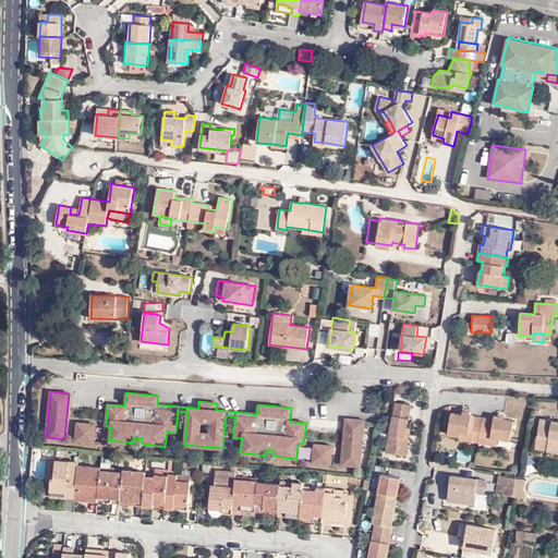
[(401,447),(407,449),(411,428),(407,427),(411,405),(396,402),(387,451),(399,453),(401,447)]
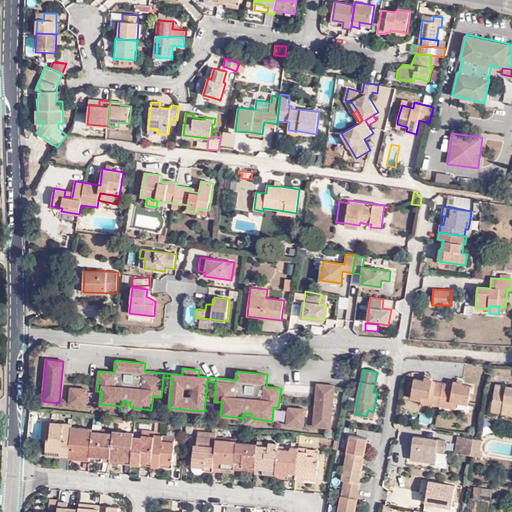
[(429,404),(439,406),(443,382),(433,381),(431,377),(425,376),(424,380),(414,378),(411,398),(422,400),(422,397),(430,398),(429,404)]
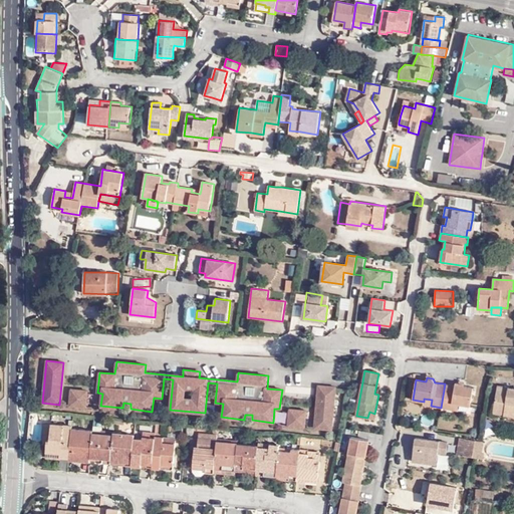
[(465,383),(456,382),(455,386),(445,383),(441,408),(452,409),(453,404),(459,405),(471,407),(474,388),(465,386),(465,383)]
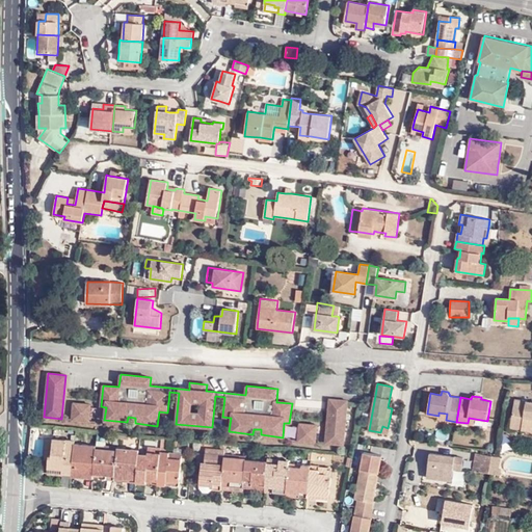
[(343,445),(347,401),(329,399),(325,443),(343,445)]
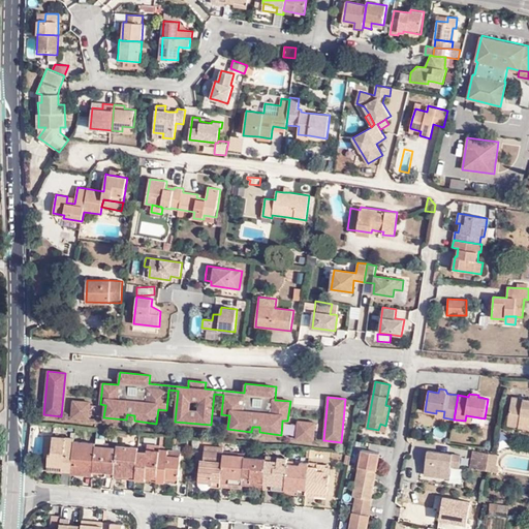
[(528,399),(512,397),(509,412),(521,414),(519,428),(528,429),(528,399)]
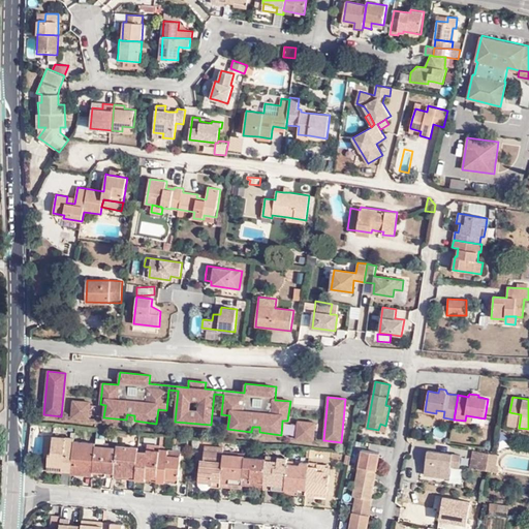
[(90,402),(78,401),(76,418),(88,419),(90,402)]
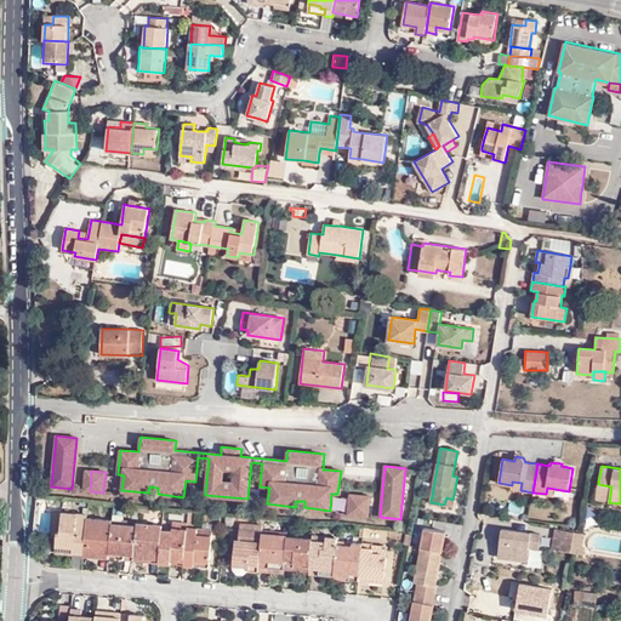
[(611,486),(598,484),(596,500),(609,502),(611,486)]
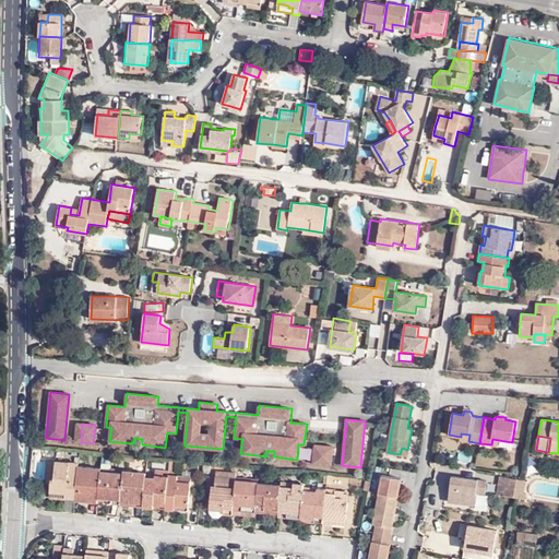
[(332,447),(314,445),(313,463),(331,465),(332,447)]
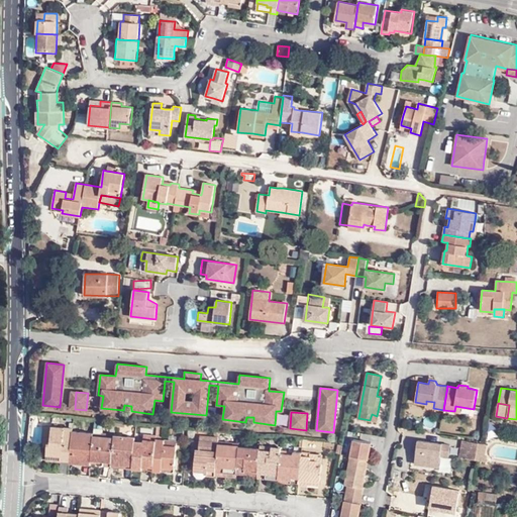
[(50,441),(52,426),(43,425),(42,441),(48,441),(50,441)]
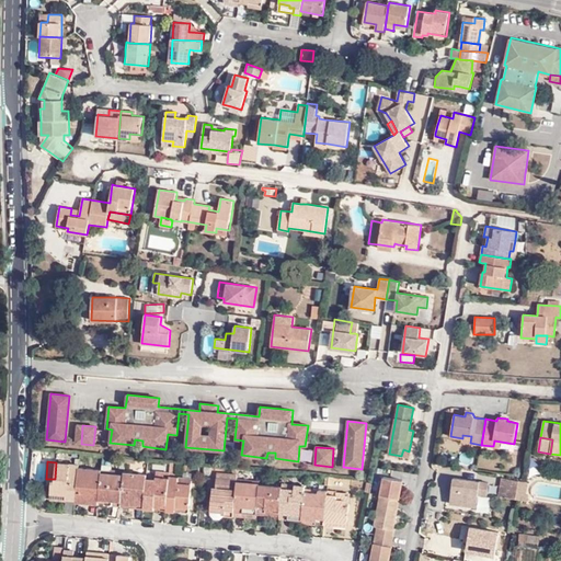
[(79,468),(79,465),(56,462),(55,479),(53,479),(50,497),(66,499),(76,499),(79,468)]
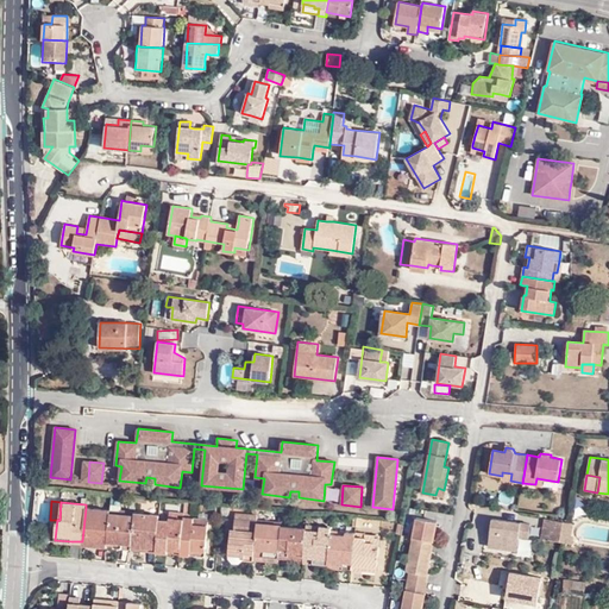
[(110,513),(110,510),(86,508),(82,541),(82,545),(106,547),(110,513)]
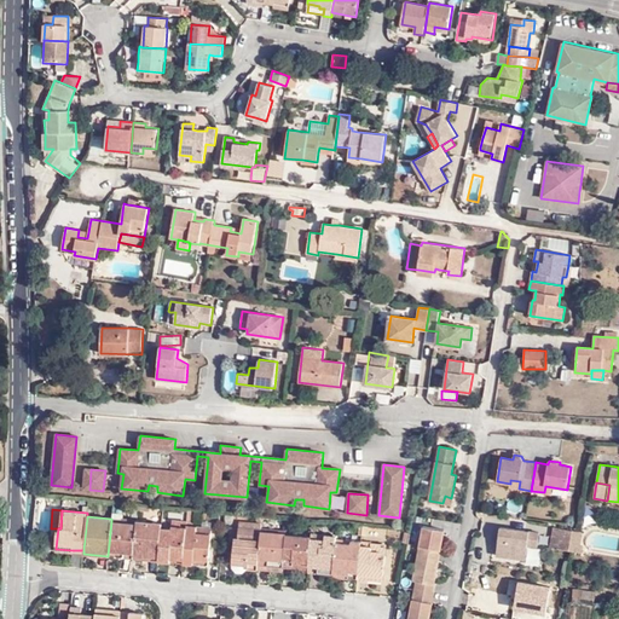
[(431,519),(414,516),(412,522),(429,526),(431,519)]
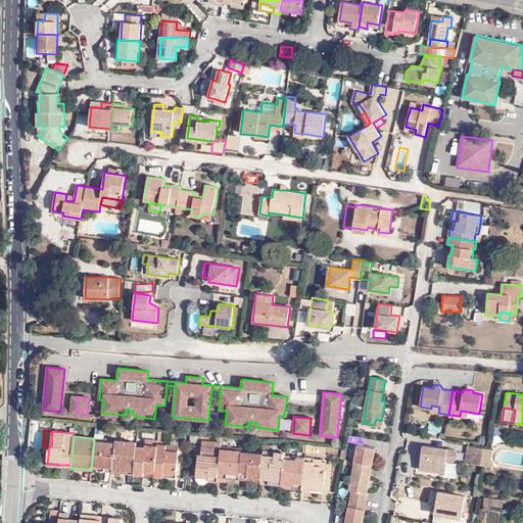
[(94,440),(91,470),(104,471),(104,466),(113,467),(115,442),(94,440)]
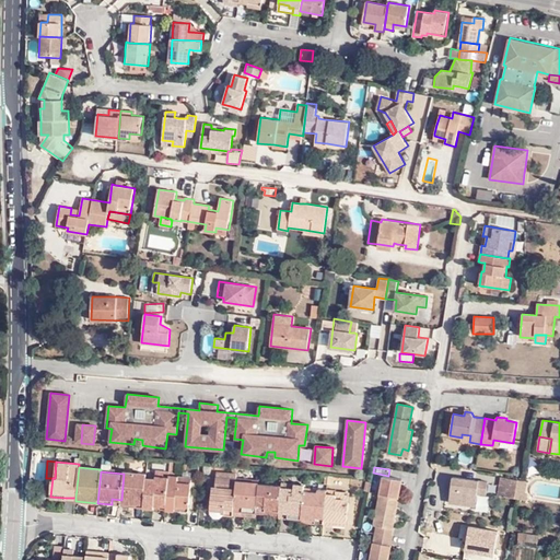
[(147,477),(147,474),(124,471),(124,474),(121,500),(129,501),(128,505),(143,508),(147,477)]
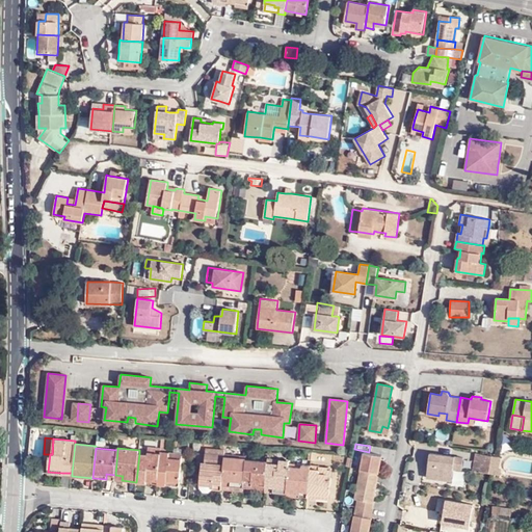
[(139,453),(136,482),(147,483),(147,480),(158,481),(160,452),(148,451),(148,454),(139,453)]
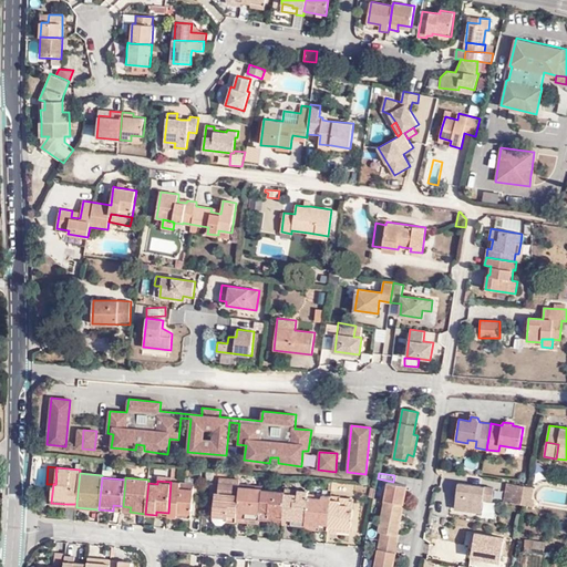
[(195,483),(177,481),(172,481),(171,482),(168,513),(168,516),(192,518),(195,483)]
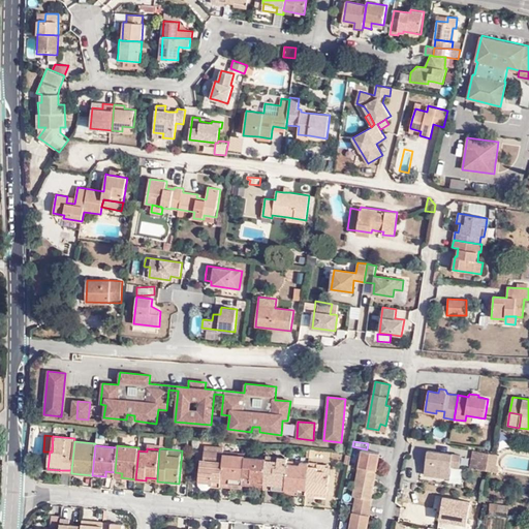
[(355,497),(349,528),(367,528),(372,507),(370,506),(380,453),(362,449),(353,496),(355,497)]
